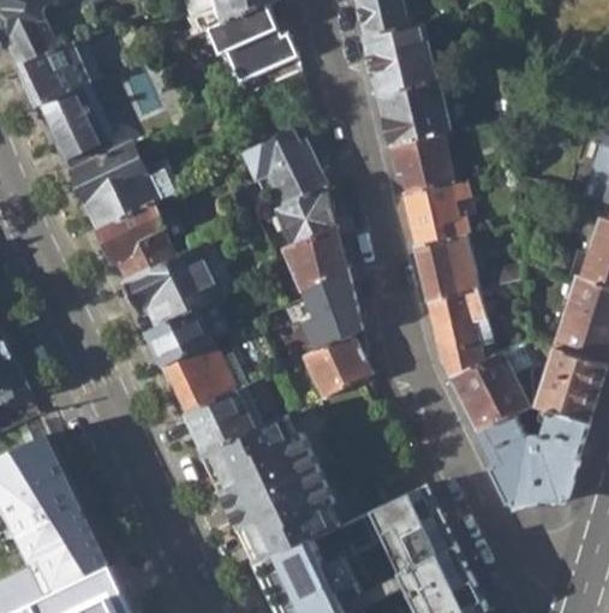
[(0,30),(18,67),(54,52),(37,16),(40,6),(54,0),(0,0),(0,30)]
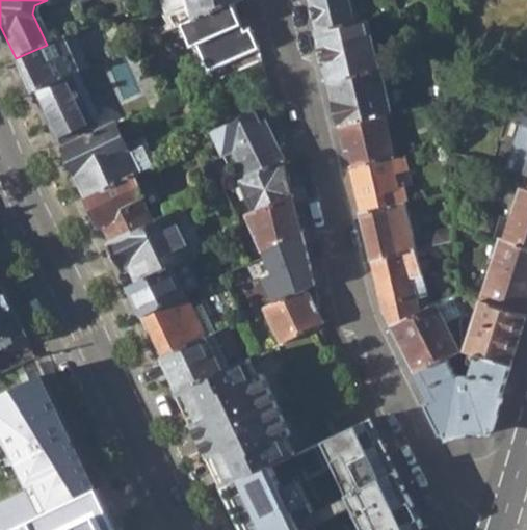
[(159,0),(173,29),(181,25),(234,1),(236,0),(159,0)]
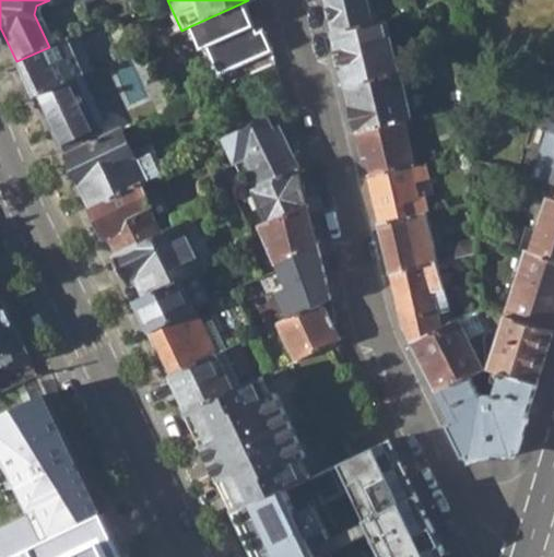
[(323,0),(332,36),(367,27),(361,0),(323,0)]
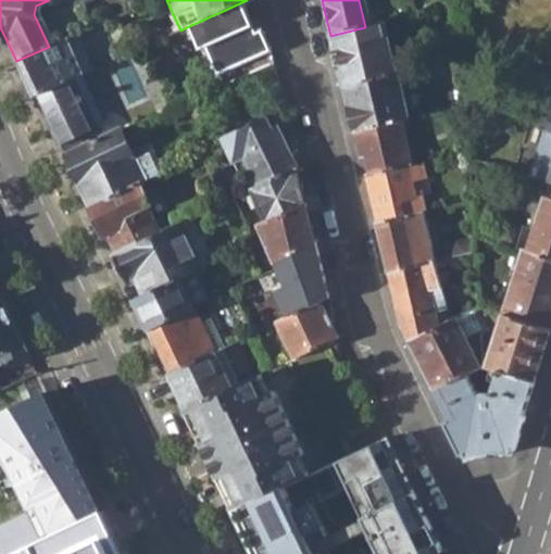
[(265,45),(245,1),(189,26),(198,47),(203,45),(223,83),(268,61),(265,45)]
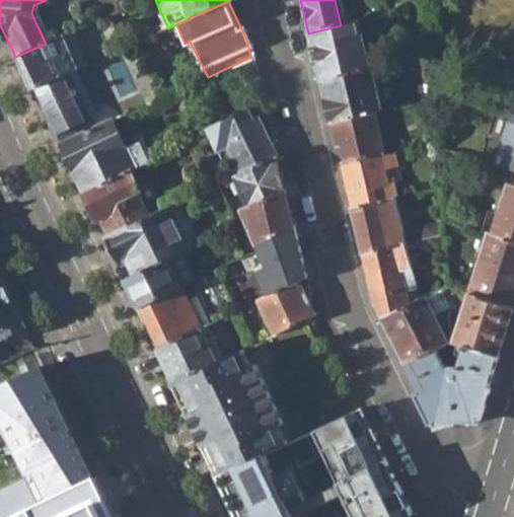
[(308,33),(319,82),(363,72),(358,48),(353,22),(341,25),(308,33)]
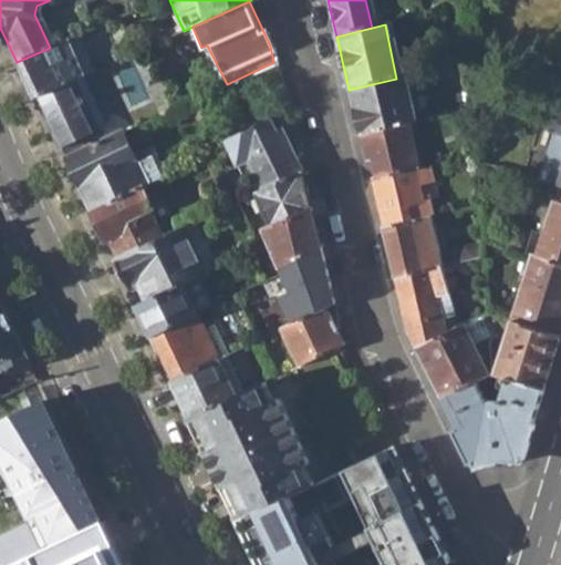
[(17,62),(33,98),(83,76),(66,41),(50,48),(17,62)]
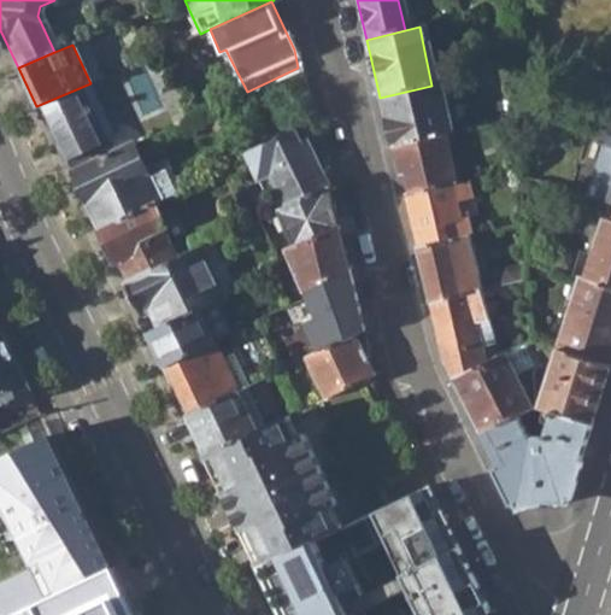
[(445,82),(441,63),(439,53),(426,57),(432,86),(436,83),(445,82)]
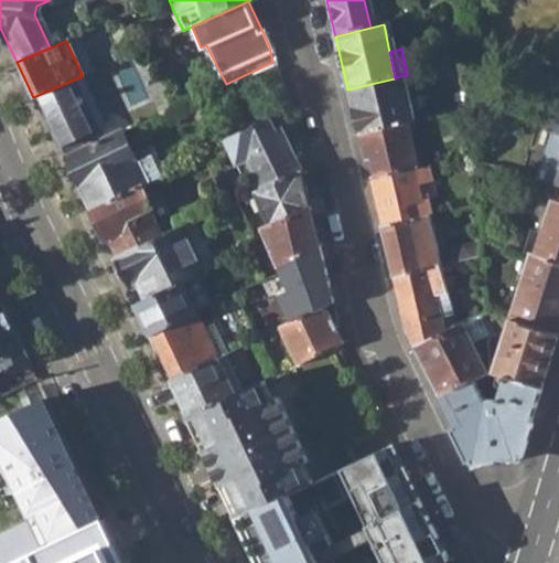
[(103,67),(83,76),(33,97),(57,149),(92,133),(79,107),(114,92),(103,67)]
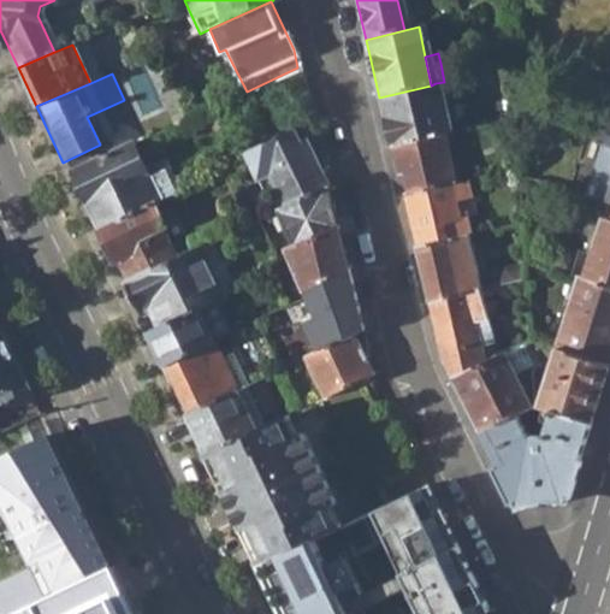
[(379,98),(390,147),(438,135),(446,134),(436,83),(431,86),(379,98)]
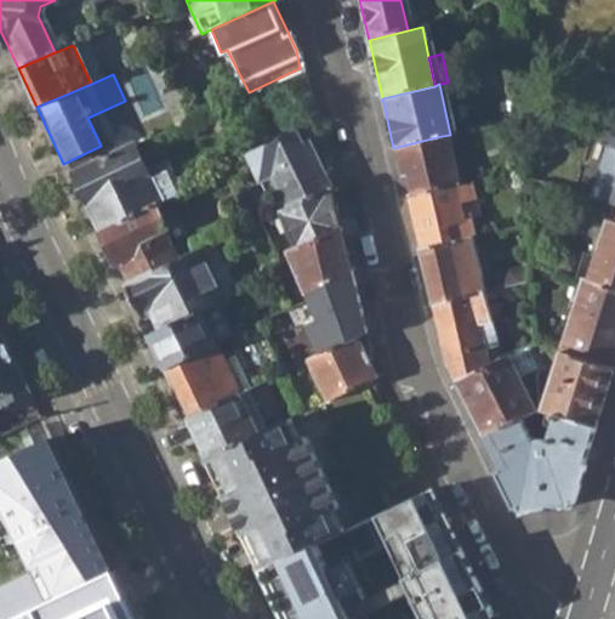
[(598,152),(614,155),(614,130),(605,128),(598,152)]
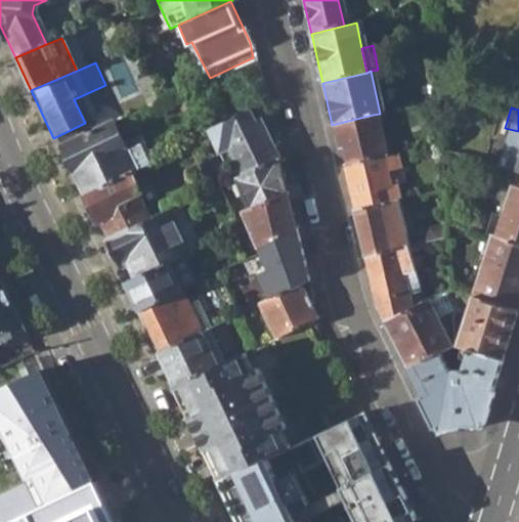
[(223,150),(236,178),(276,160),(253,109),(201,134),(212,155),(223,150)]
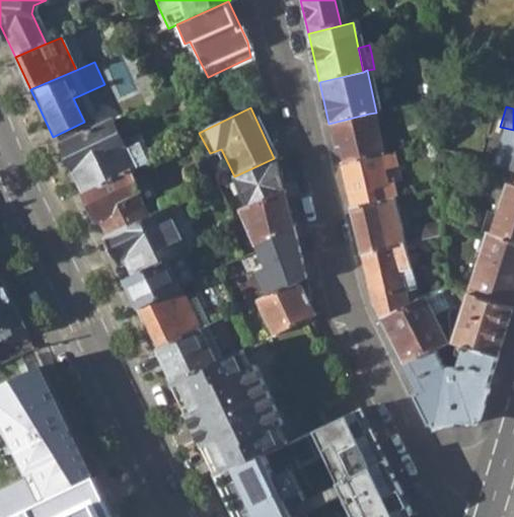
[(328,124),(339,167),(378,157),(380,156),(369,114),(328,124)]
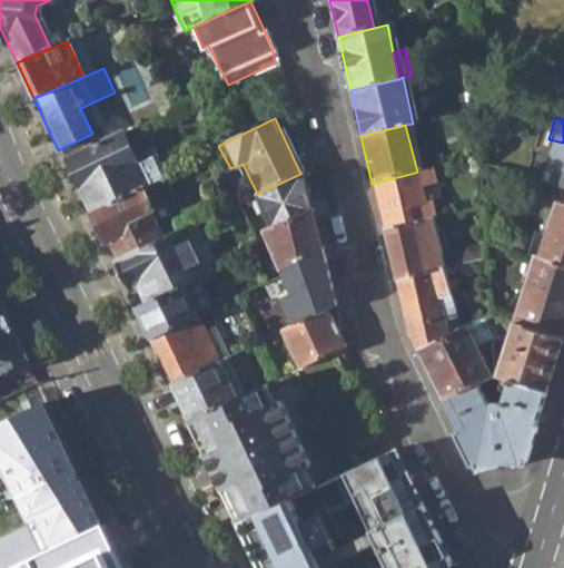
[(63,162),(89,213),(137,189),(144,186),(119,135),(63,162)]
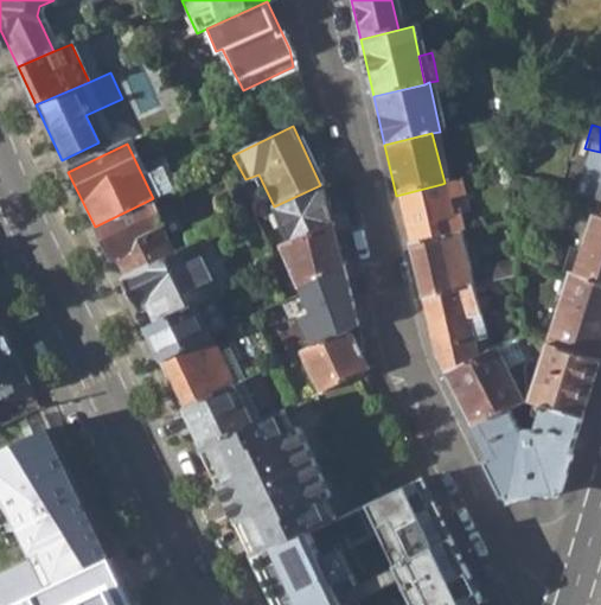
[(396,196),(408,247),(459,236),(460,235),(454,207),(448,208),(442,184),(396,196)]
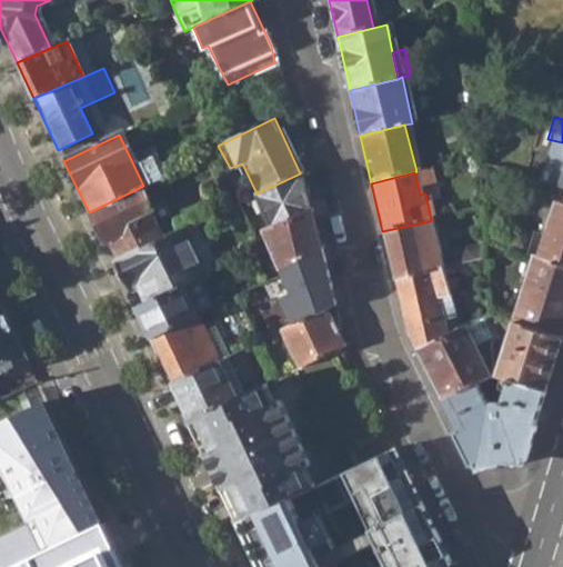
[(252,196),(269,230),(309,210),(300,173),(257,194),(252,196)]
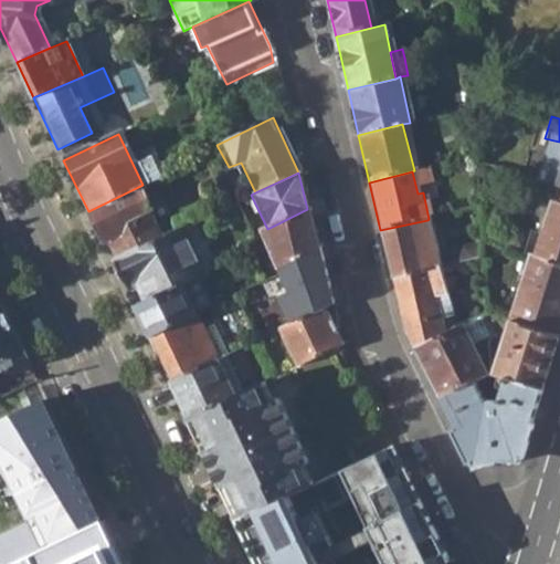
[(88,211),(112,262),(159,240),(145,211),(146,210),(136,188),(88,211)]
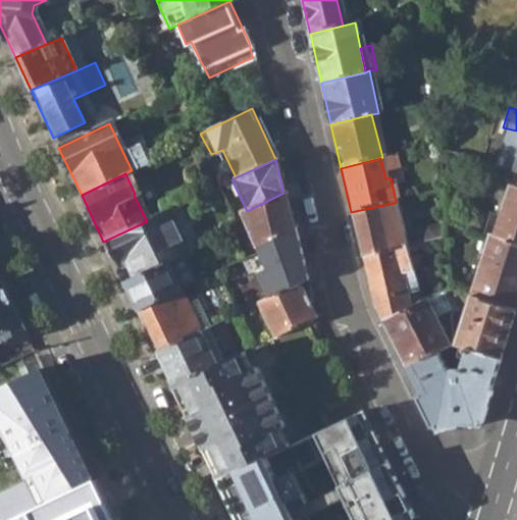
[(482,236),(487,238),(516,246),(516,176),(512,175),(500,214),(495,214),(494,219),(488,217),(482,236)]
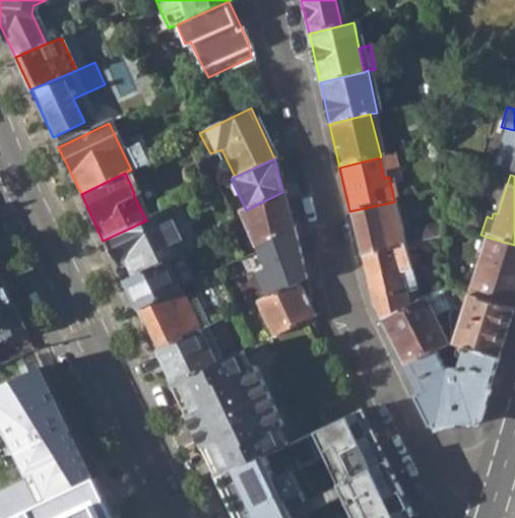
[(239,213),(254,246),(290,229),(282,192),(246,210),(239,213)]
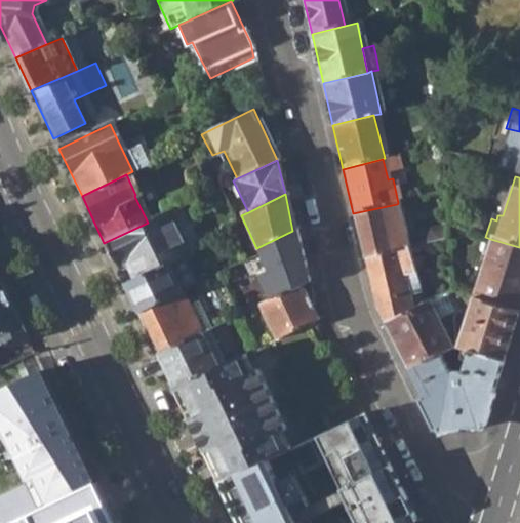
[(353,213),(364,260),(408,250),(406,234),(403,235),(397,204),(353,213)]
